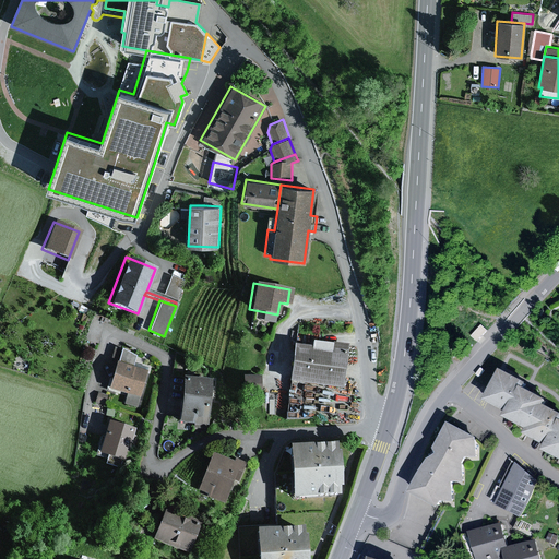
[(488,331),(480,324),(471,336),(477,343),(488,331)]
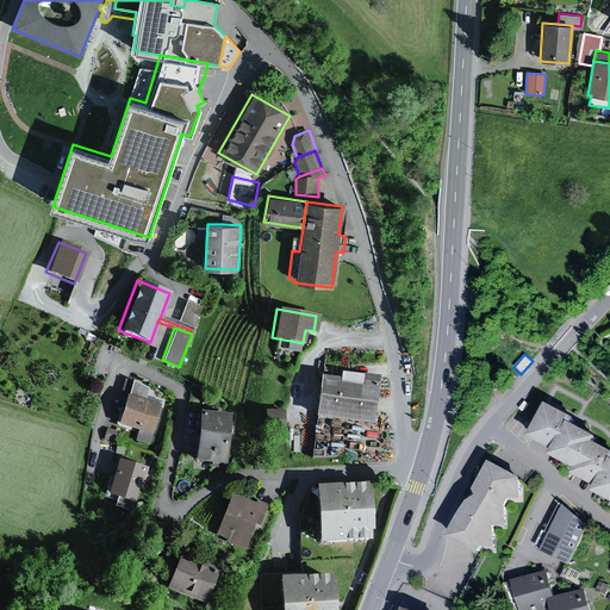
[(336,375),(318,373),(312,415),(372,422),(378,375),(337,371),(336,375)]
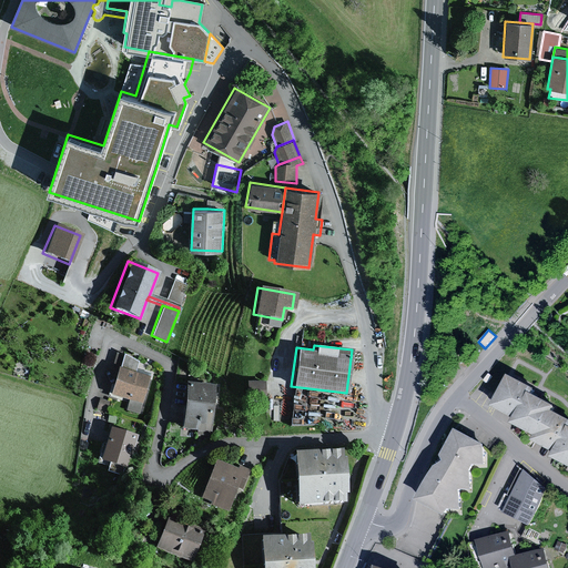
[(121,354),(118,367),(133,372),(138,362),(121,354)]
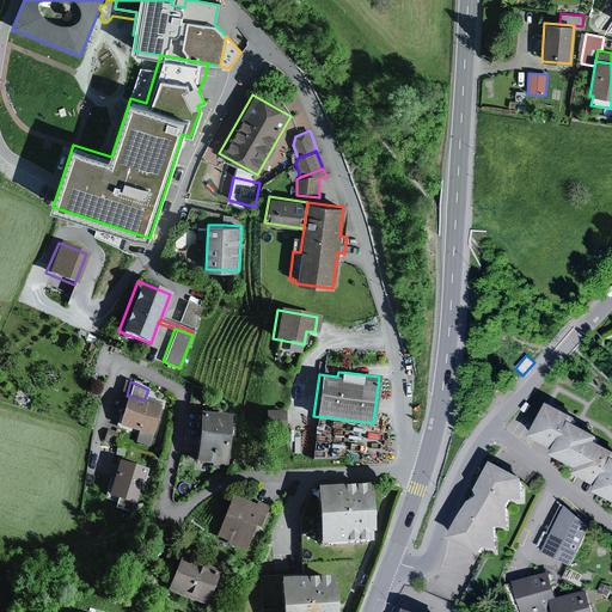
[(144,401),(127,396),(123,395),(115,424),(138,430),(151,434),(159,405),(144,401)]
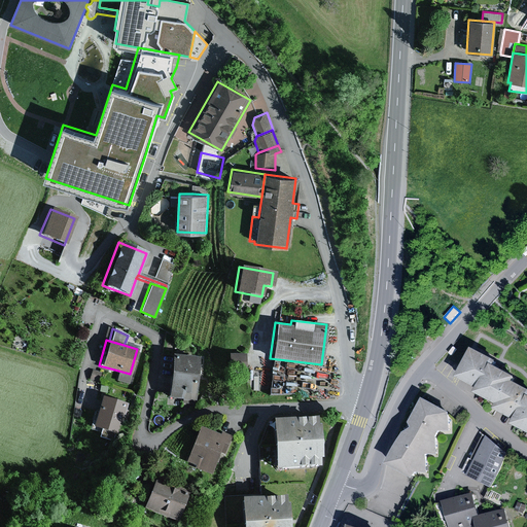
[(471,349),(457,377),(476,387),(472,393),(498,408),(513,381),(515,378),(492,365),(495,361),(471,349)]
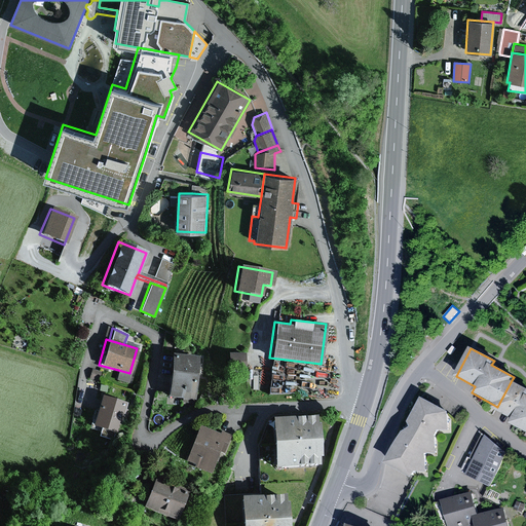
[(243,353),(227,353),(228,371),(243,370),(243,353)]
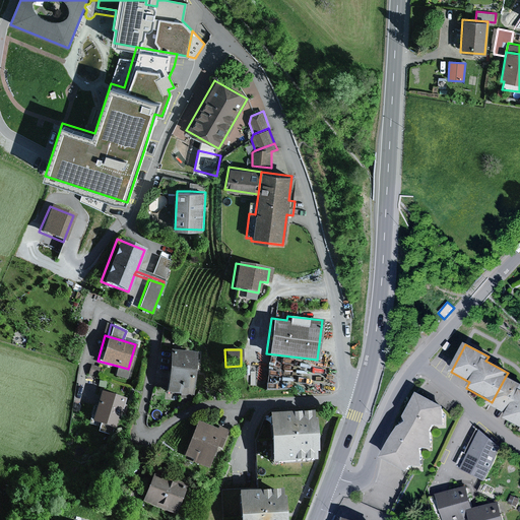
[(195,353),(167,350),(163,390),(179,392),(179,398),(190,399),(195,353)]
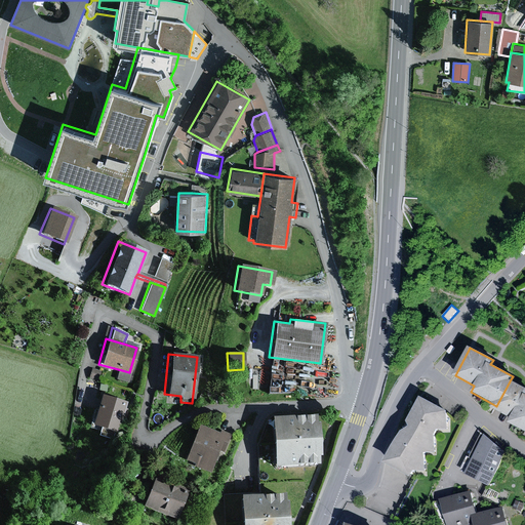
[(99,369),(91,367),(88,378),(96,380),(99,369)]
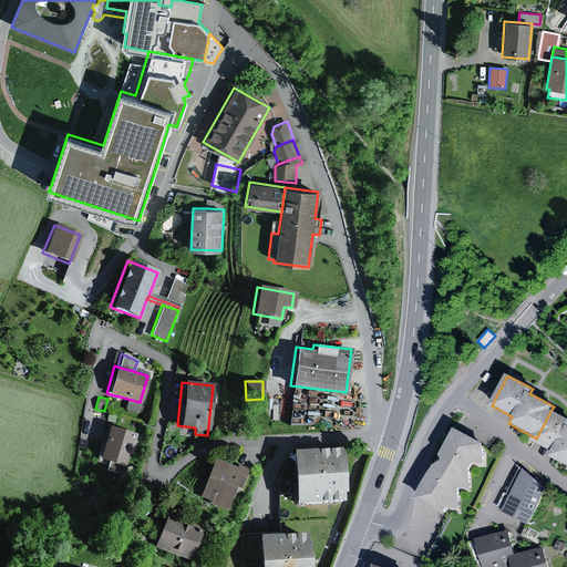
[(140,402),(127,399),(124,410),(137,413),(140,402)]
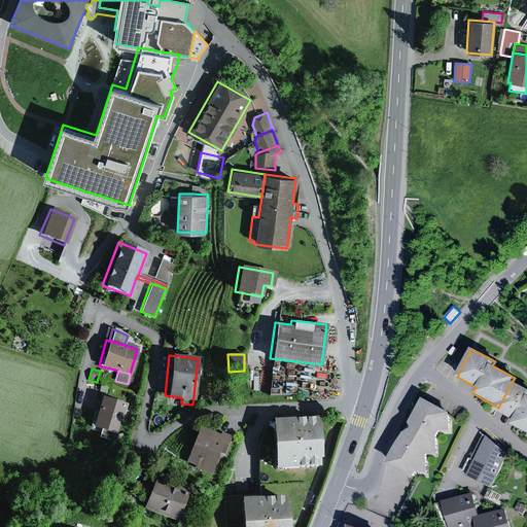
[(526,388),(513,381),(498,408),(496,411),(512,419),(510,424),(526,432),(526,388)]
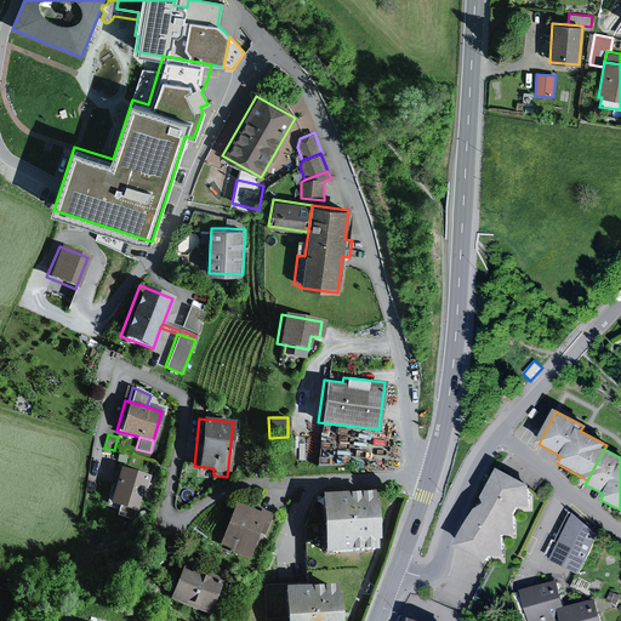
[(148,474),(118,466),(107,502),(119,506),(136,511),(138,511),(143,493),(149,494),(152,484),(147,482),(148,474)]
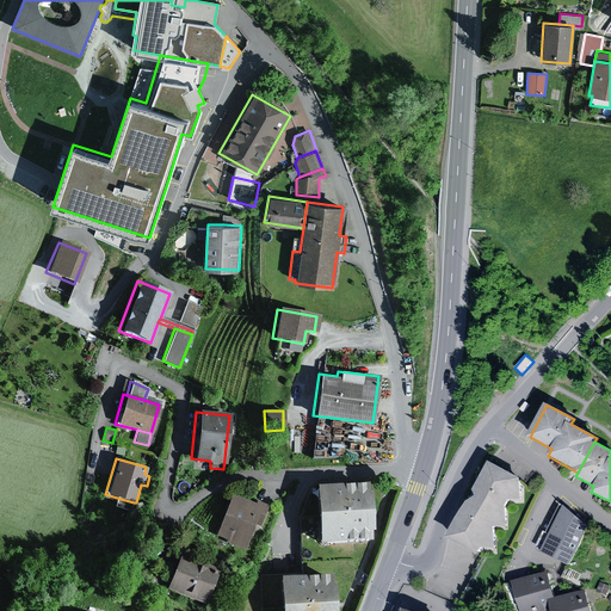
[(519,479),(488,461),(471,489),(475,495),(466,501),(445,537),(476,554),(481,548),(495,548),(493,528),(506,526),(505,505),(507,500),(520,500),(519,479)]
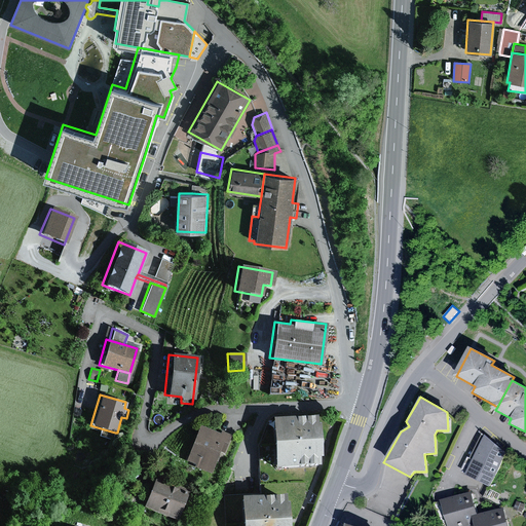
[(313,416),(269,419),(272,470),(316,466),(315,459),(317,459),(317,447),(313,447),(313,444),(313,442),(317,442),(316,427),(314,427),(313,416)]
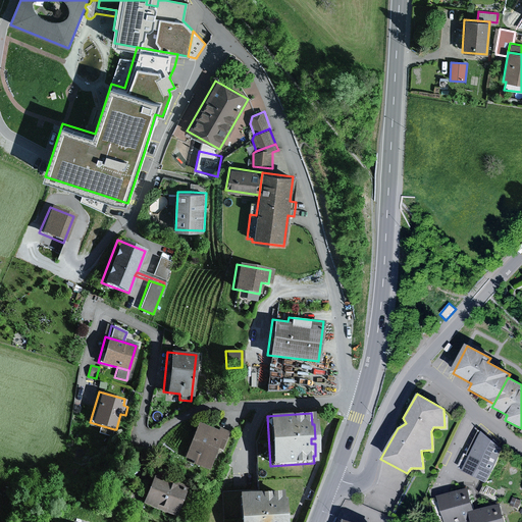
[(216,430),(197,423),(185,457),(194,460),(193,464),(209,469),(217,448),(222,450),(229,431),(217,427),(216,430)]
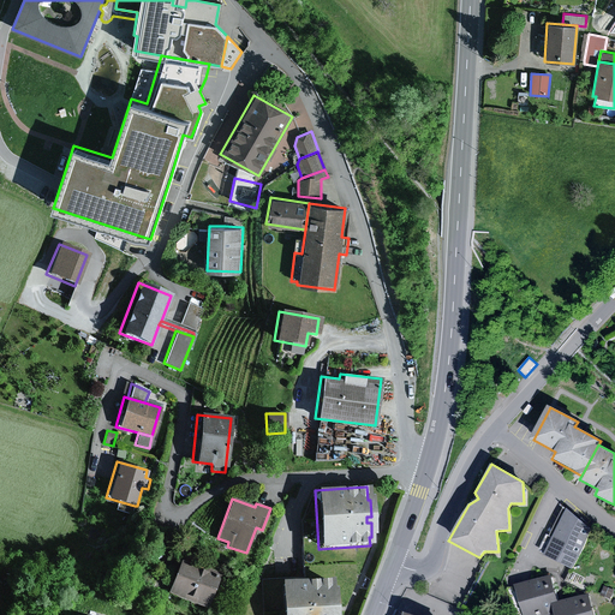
[(135,506),(118,501),(114,511),(131,515),(135,506)]
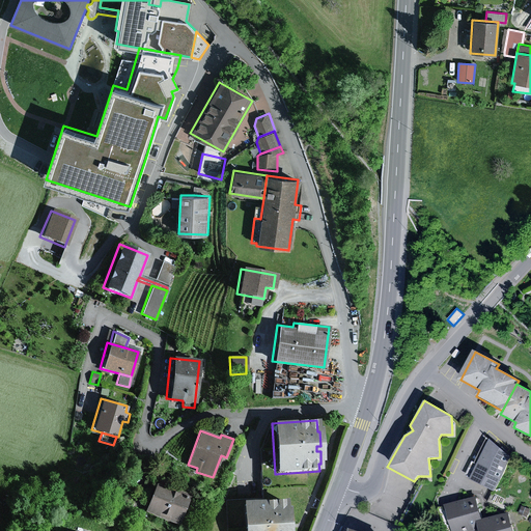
[(509,456),(488,440),(470,478),(494,490),(509,456)]
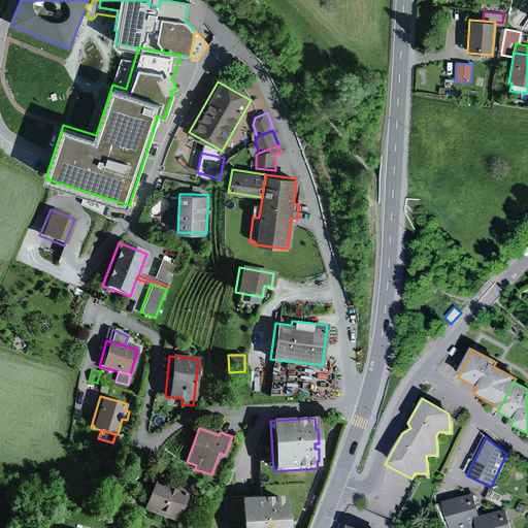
[(188,492),(155,480),(143,507),(176,520),(188,492)]
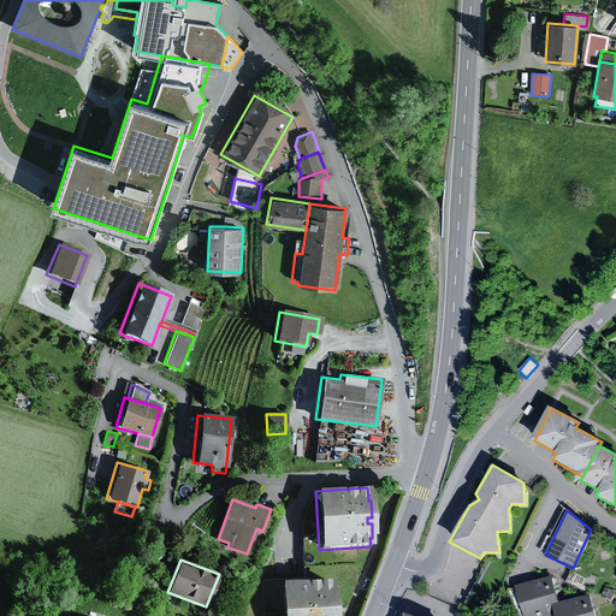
[(590,576),(573,568),(566,584),(584,591),(590,576)]
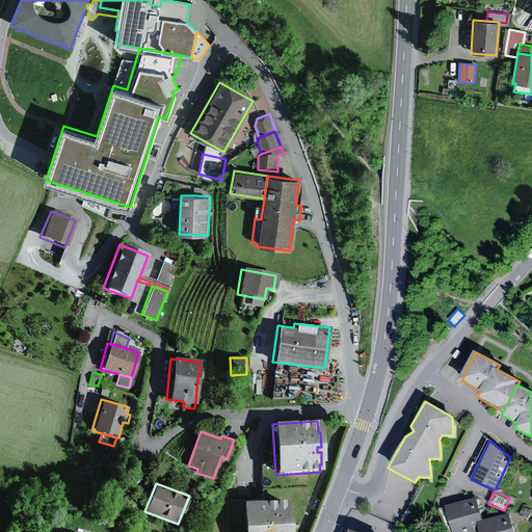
[(476,498),(446,506),(446,507),(451,527),(452,531),(474,531),(479,531),(485,529),(482,521),(476,498)]
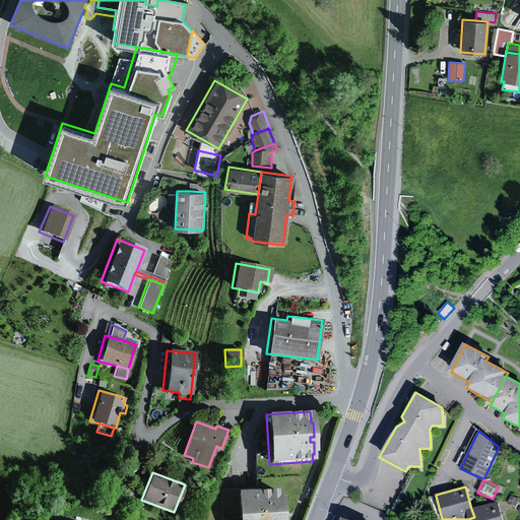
[(280,489),(237,492),(238,519),(283,519),(280,519),(280,516),(280,514),(283,513),(282,500),(280,500),(280,489)]
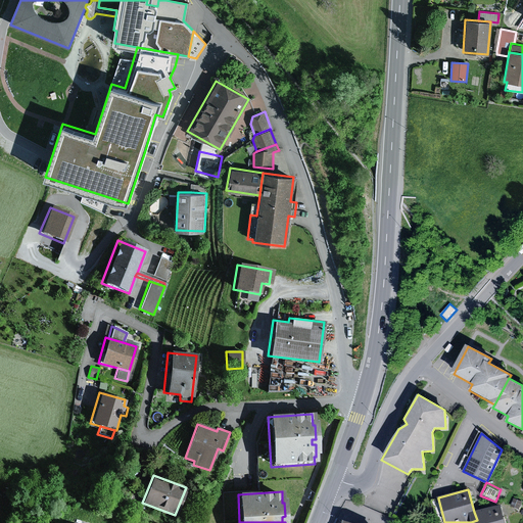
[(443,518),(438,498),(431,501),(437,520),(443,518)]
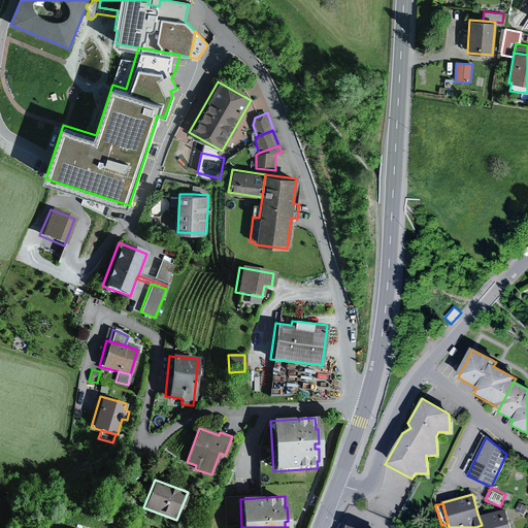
[(519,503),(515,512),(524,516),(527,506),(519,503)]
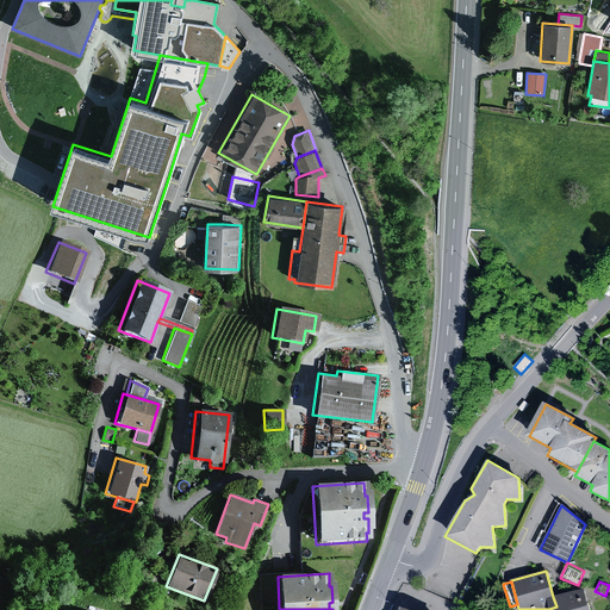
[(590,609),(585,589),(553,597),(556,607),(549,609),(590,609)]
